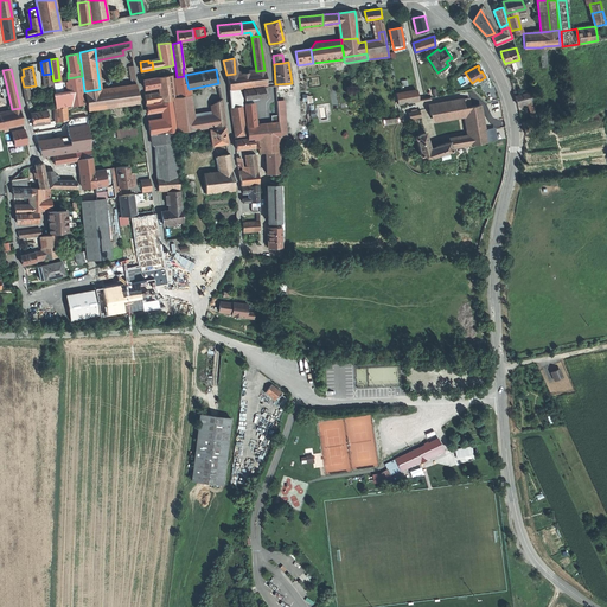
[(235,74),(227,75),(230,89),(267,84),(264,70),(256,71),(235,74)]
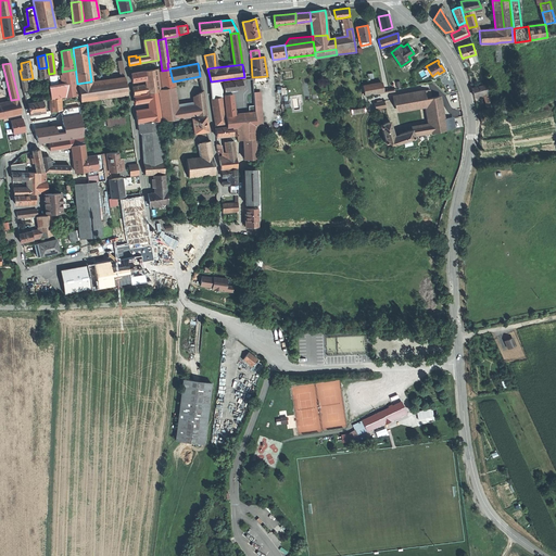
[(48,77),(47,67),(39,68),(40,78),(48,77)]
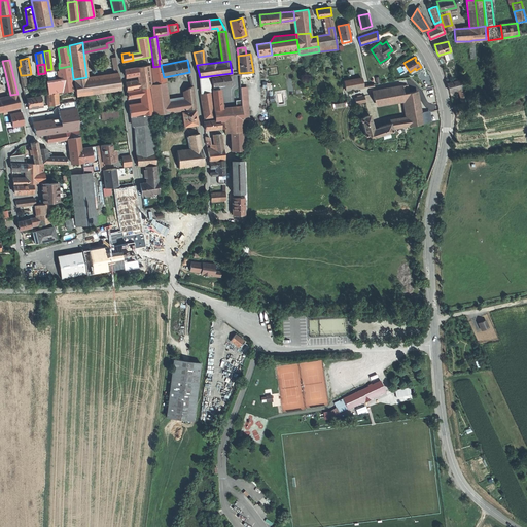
[(150,84),(151,84),(148,65),(137,67),(139,75),(139,81),(138,81),(139,86),(139,88),(149,86),(149,84),(150,84)]
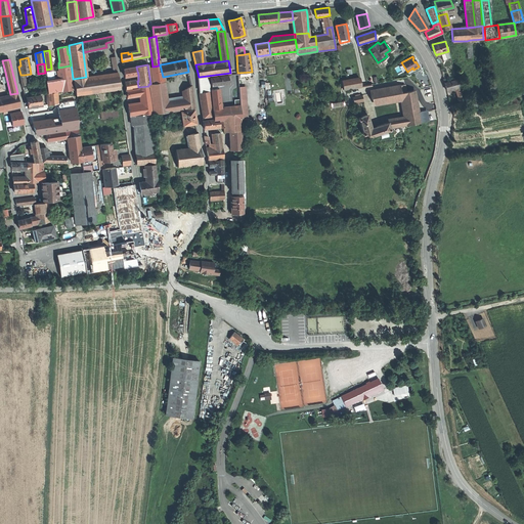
[(159,66),(153,67),(150,67),(153,83),(163,82),(163,77),(160,64),(159,66)]
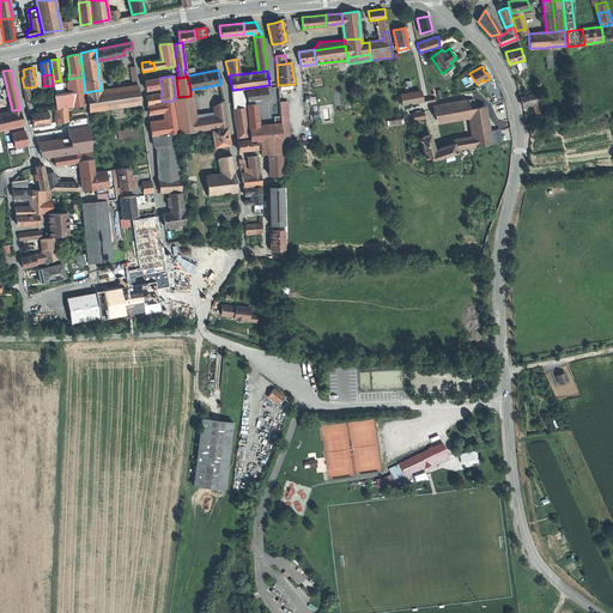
[(86,104),(82,77),(68,79),(70,83),(67,83),(68,92),(71,107),(86,104)]
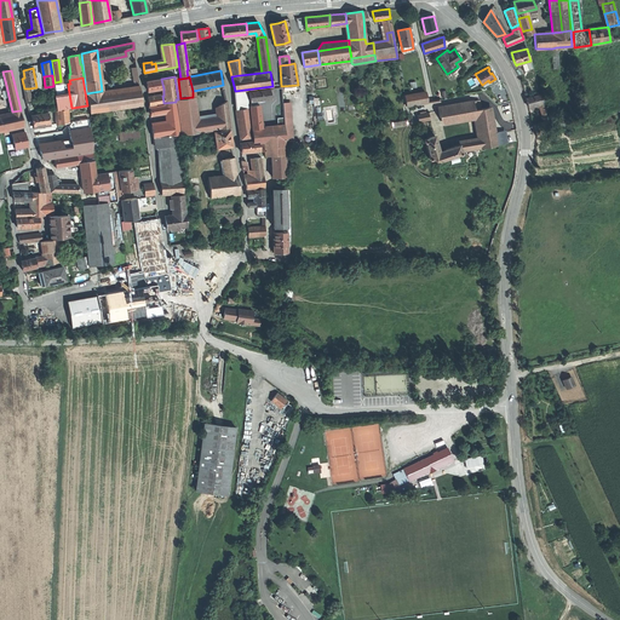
[(161,79),(147,81),(148,87),(148,91),(164,89),(161,79)]
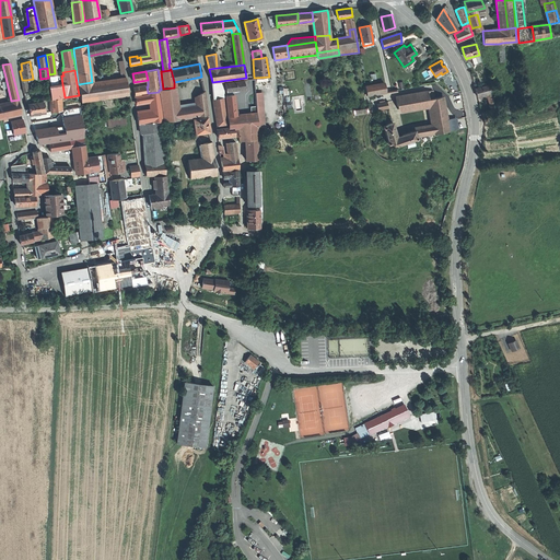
[(448,73),(447,71),(442,74),(441,72),(435,77),(438,80),(448,73)]
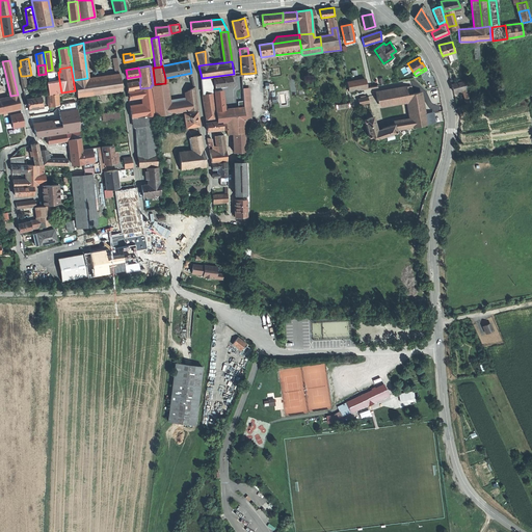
[(76,90),(77,96),(117,89),(122,89),(121,81),(120,73),(87,78),(74,80),(76,90)]
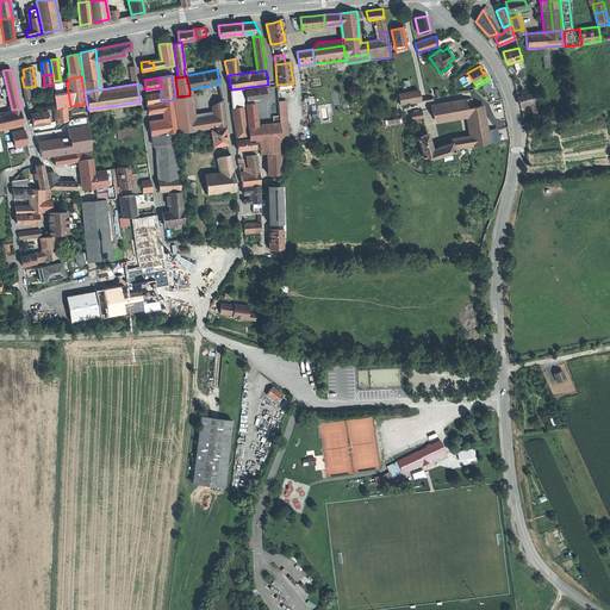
[(265,87),(244,89),(246,99),(266,97),(266,93),(265,87)]
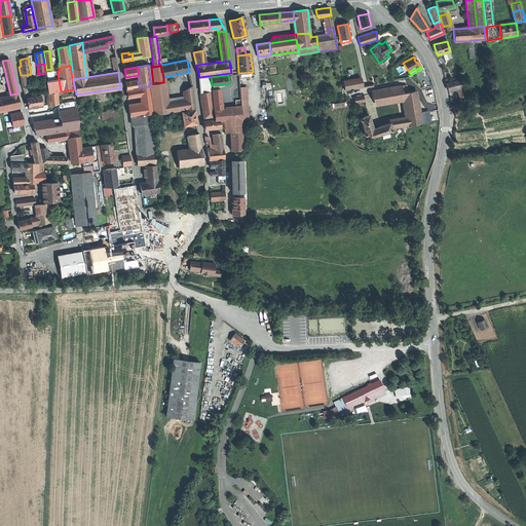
[(210,76),(199,78),(199,92),(211,90),(210,76)]
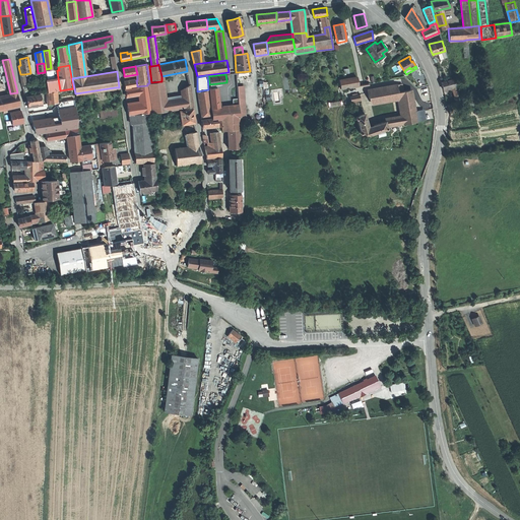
[(356,77),(338,80),(340,88),(358,85),(356,77)]
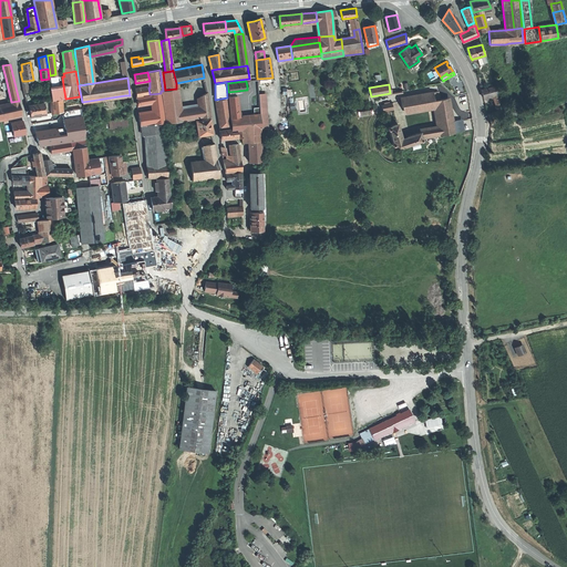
[(53,101),(62,99),(65,99),(63,85),(51,88),(53,101)]
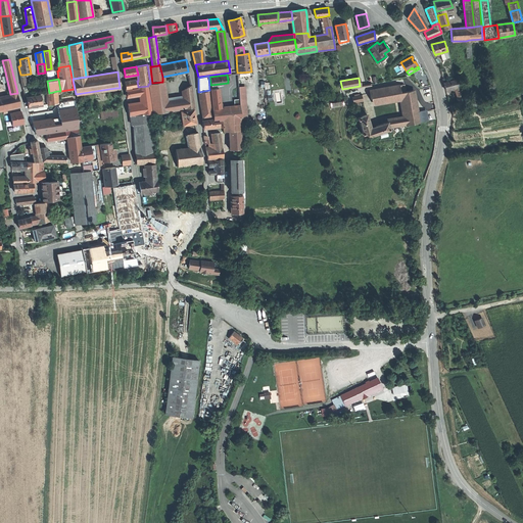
[(455,89),(459,87),(460,87),(457,80),(444,83),(446,91),(455,89)]
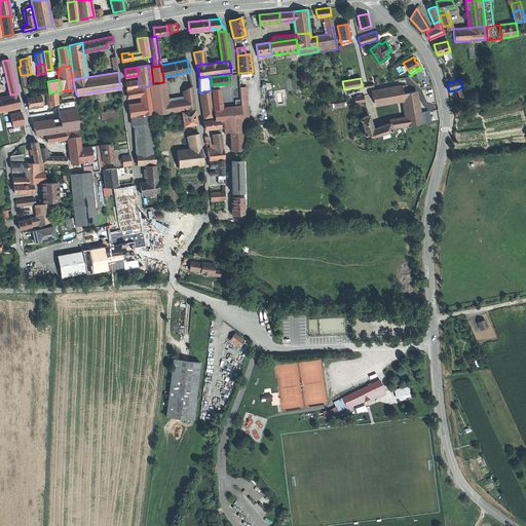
[(153,83),(152,83),(151,84),(150,84),(154,114),(195,108),(192,85),(185,89),(187,103),(170,106),(170,103),(166,103),(163,82),(153,83)]
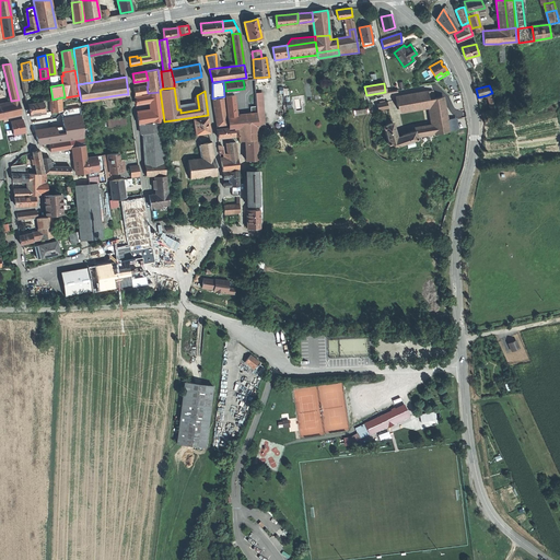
[(429,101),(429,98),(427,91),(395,96),(397,106),(428,101),(429,101)]
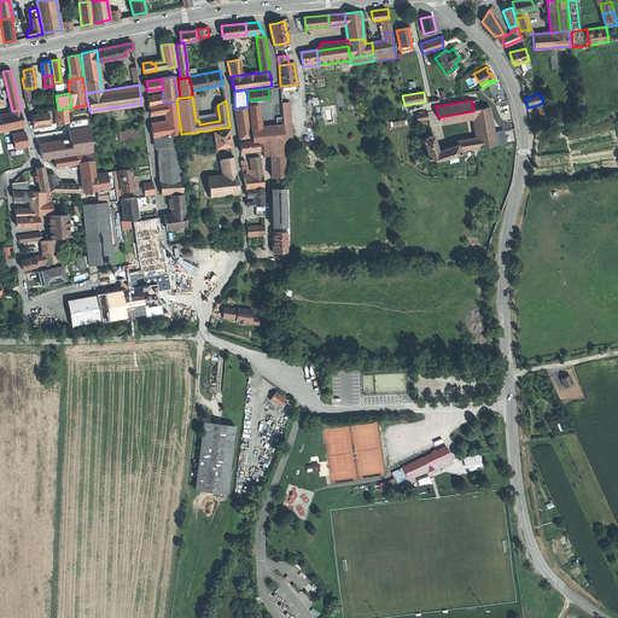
[(281,103),(281,106),(283,118),(283,126),(284,140),(292,140),(290,101),(281,103)]
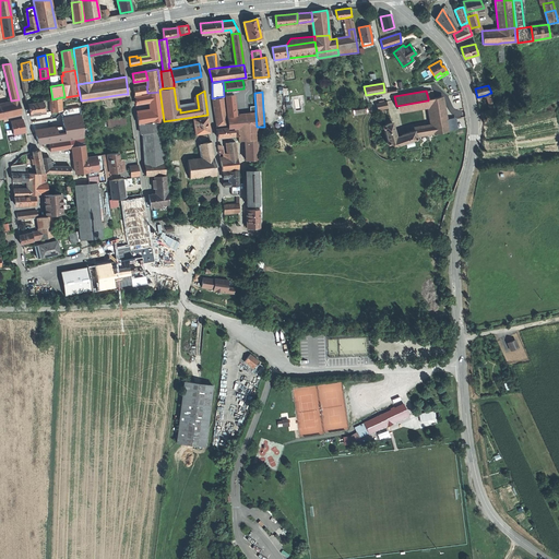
[(154,121),(154,122),(162,121),(161,109),(157,93),(151,94),(152,100),(152,108),(153,111),(154,121)]
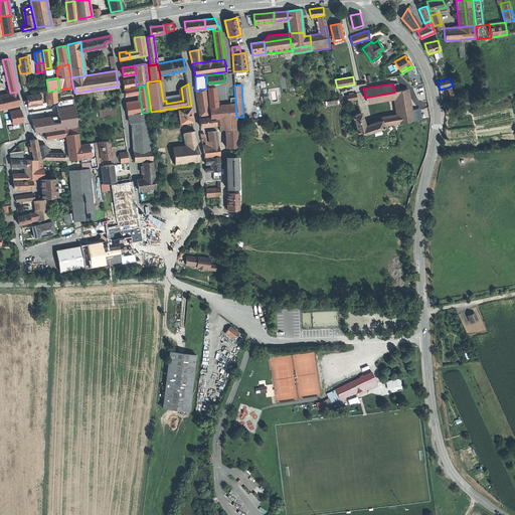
[(207,87),(209,107),(217,107),(215,86),(207,87)]
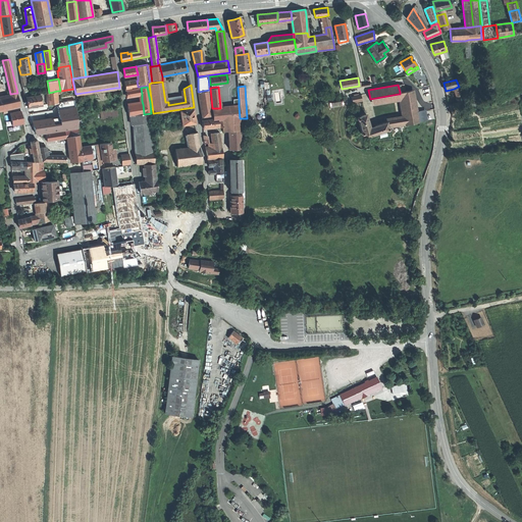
[(459,103),(463,102),(458,87),(454,89),(458,102),(459,103)]
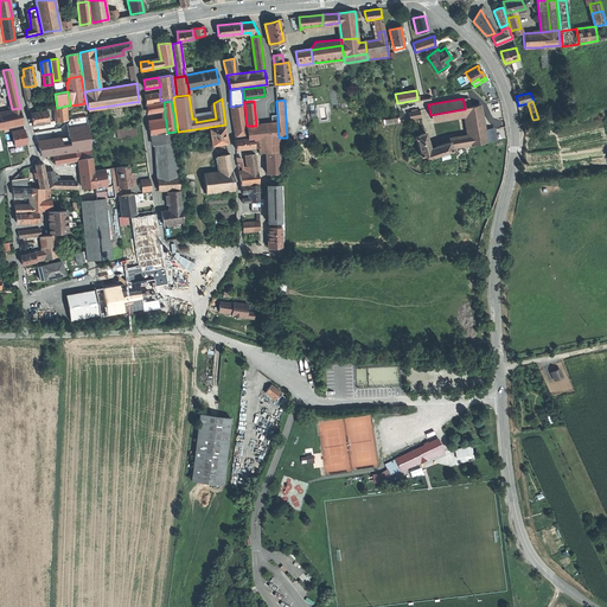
[(487,103),(486,103),(479,104),(484,129),(492,128),(487,103)]
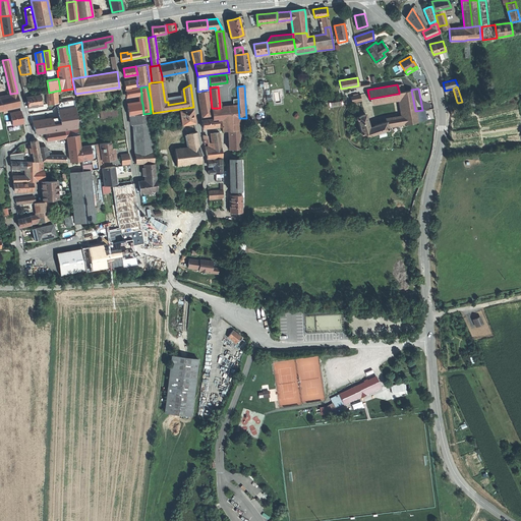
[(199,106),(211,105),(209,90),(197,92),(199,106)]
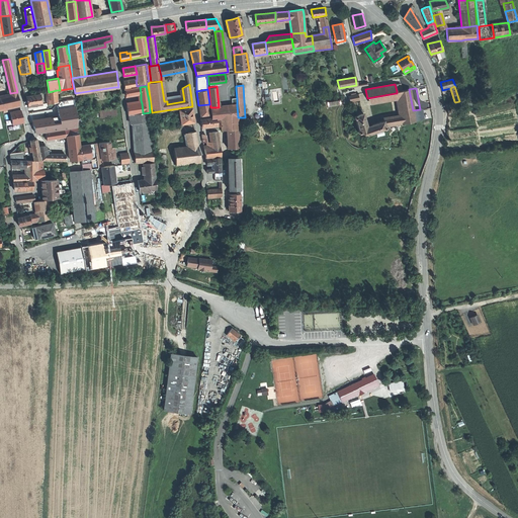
[(409,89),(401,90),(397,91),(397,93),(396,93),(397,99),(400,114),(401,123),(415,120),(413,110),(409,89)]
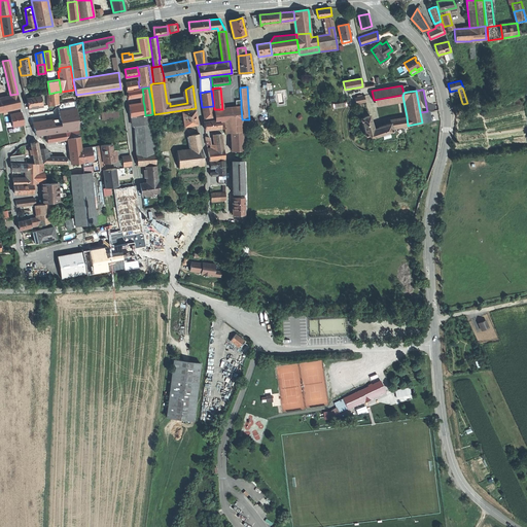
[(47,94),(49,105),(59,104),(58,92),(49,94),(48,94),(47,94)]
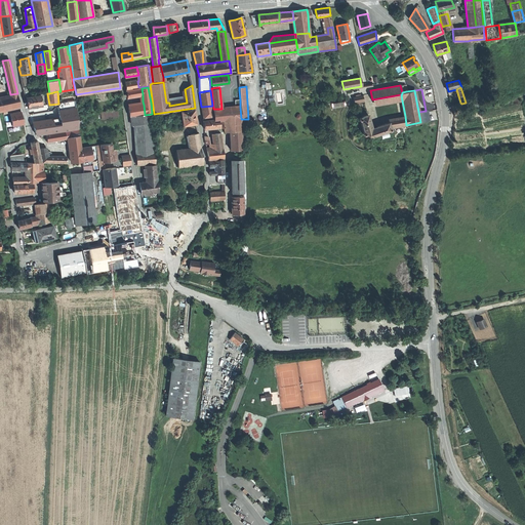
[(0,111),(21,107),(17,93),(10,94),(0,96),(0,111)]
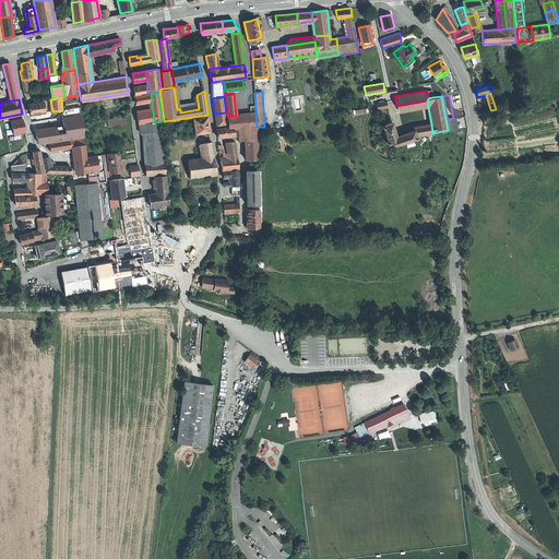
[(30,109),(30,115),(45,113),(44,100),(28,103),(30,109)]
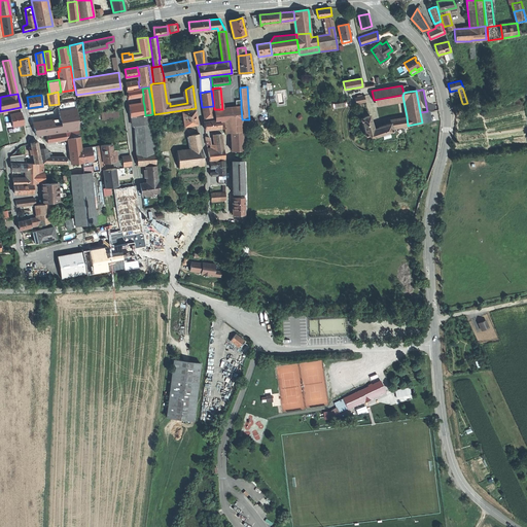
[(402,95),(374,100),(379,106),(403,101),(402,95)]
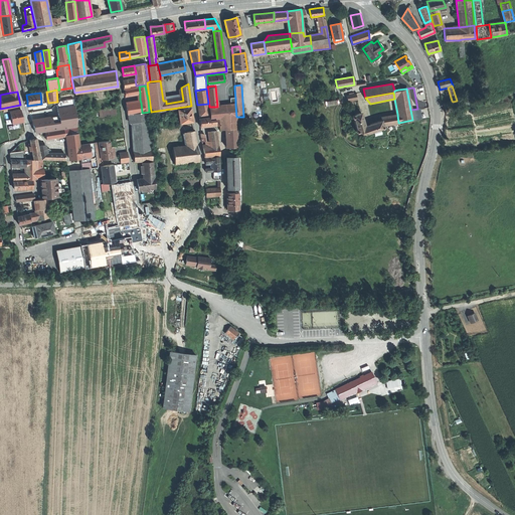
[(57,109),(73,106),(75,106),(74,99),(60,101),(56,104),(57,109)]
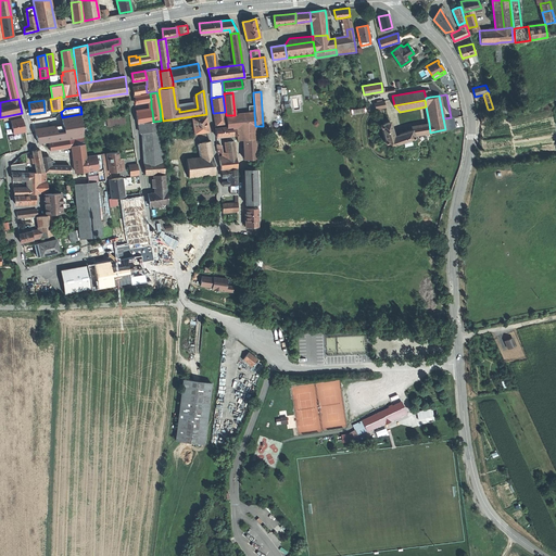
[(480,117),(481,123),(496,118),(493,109),(489,110),(488,109),(478,112),(480,117)]
